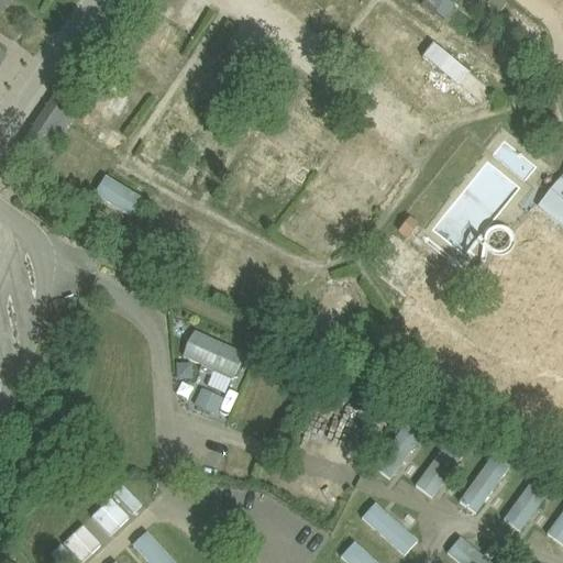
[(426,0),(422,6),(445,22),(456,6),(449,0),(426,0)]
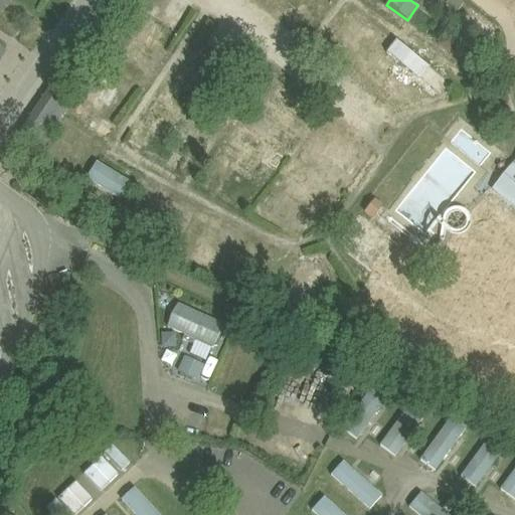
[(462,0),(426,0),(424,6),(456,20),(464,1),(462,0)]
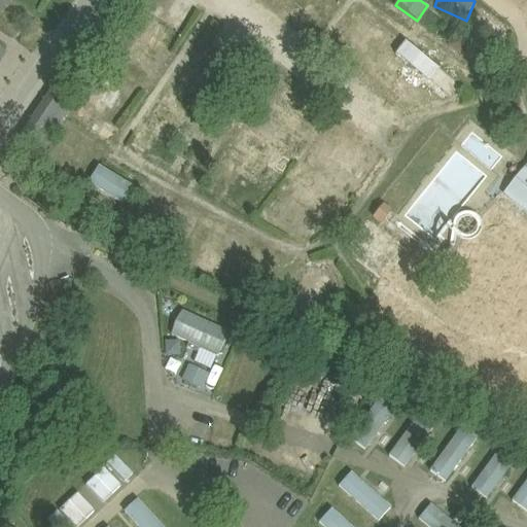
[(496,45),(505,34),(479,12),(469,24),(496,45)]
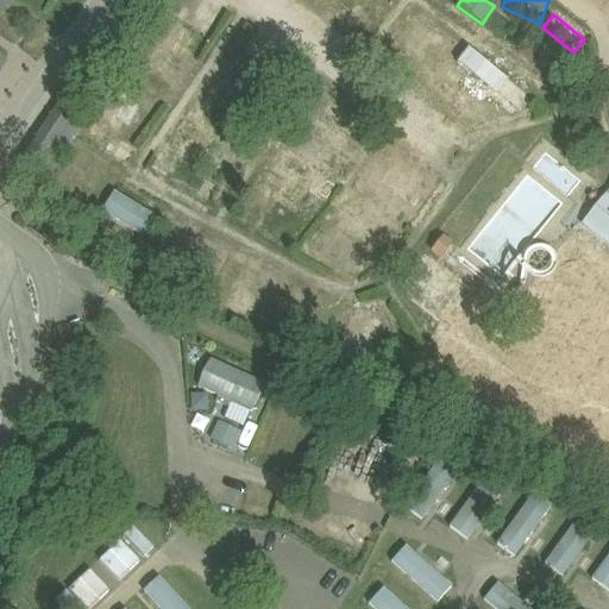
[(471,70),(525,112),(537,96),(483,55),(471,70)]
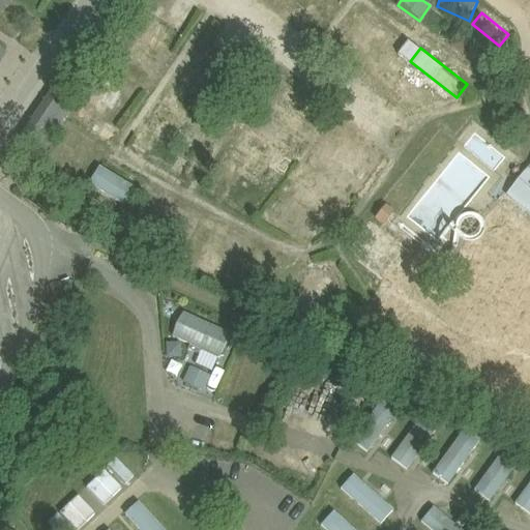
[(383,83),(398,74),(389,62),(376,71),(383,83)]
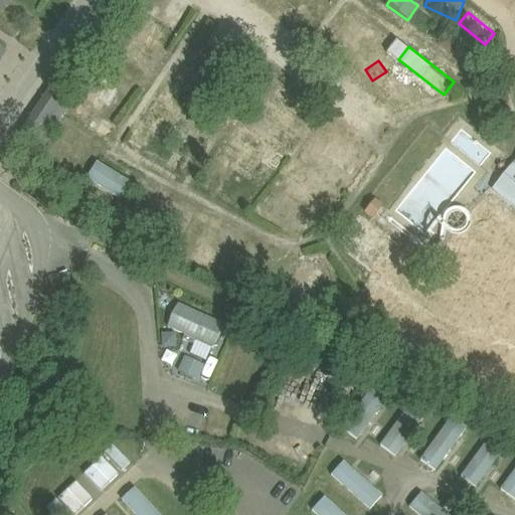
[(375,84),(391,97),(398,89),(382,75),(375,84)]
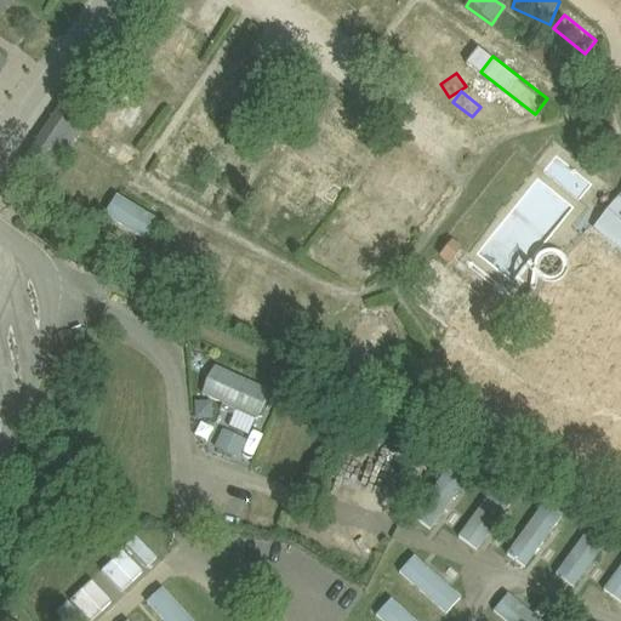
[(323,194),(331,201),(341,189),(292,152),(281,165),(301,180),(289,197),(309,211),(323,194)]
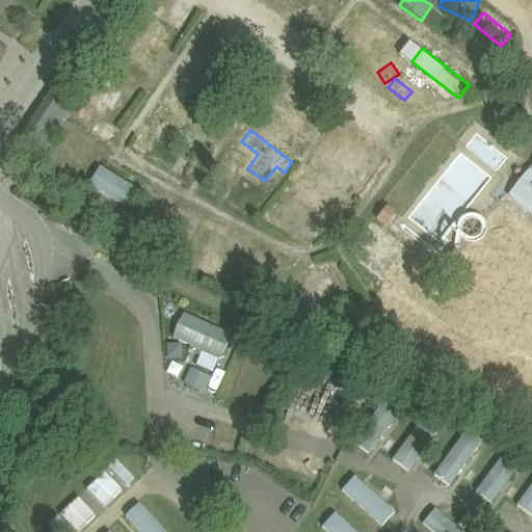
[(249,163),(257,153),(241,142),(234,153),(249,163)]
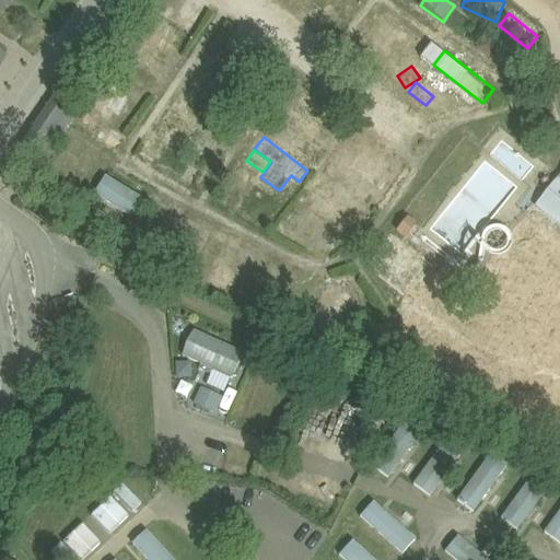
[(349,152),(337,168),(380,202),(393,186),(349,152)]
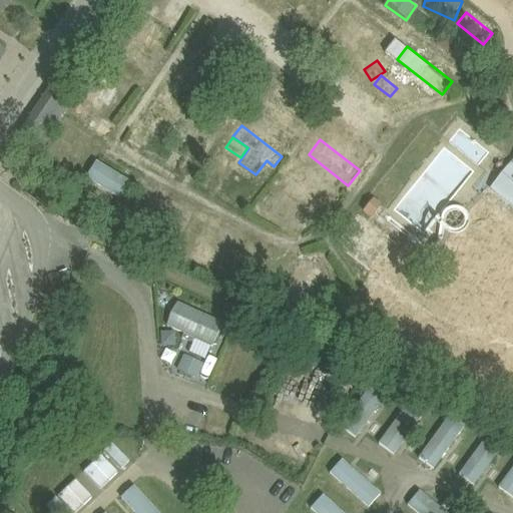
[(218,163),(228,170),(237,157),(227,150),(218,163)]
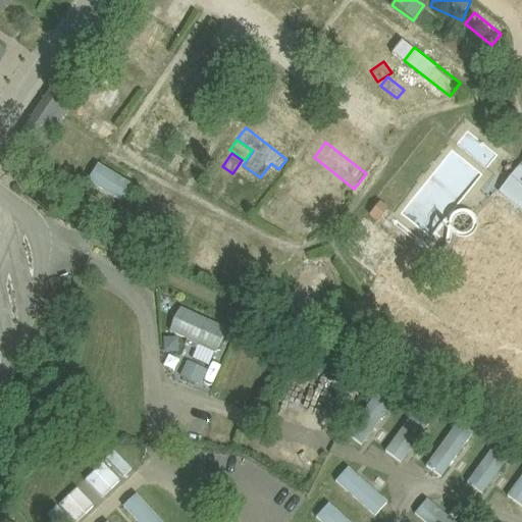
[(521,162),(509,178),(498,193),(521,211),(521,162)]
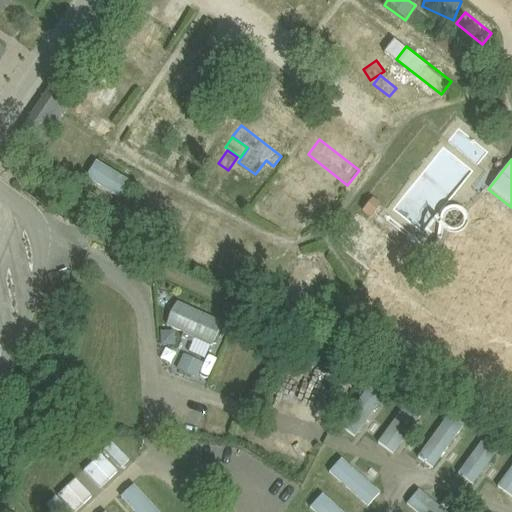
[(131,184),(96,162),(86,179),(121,200),(131,184)]
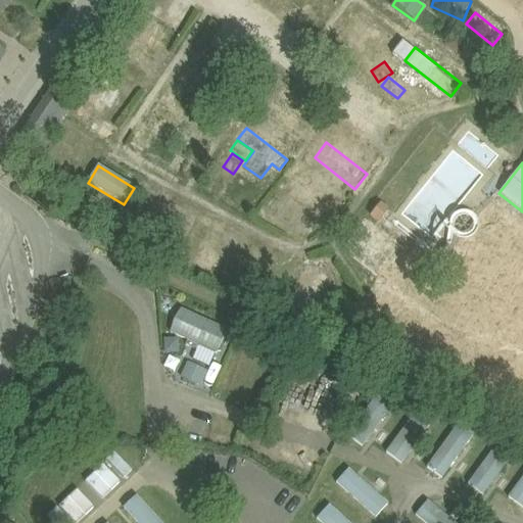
[(380,203),(370,217),(379,224),(389,209),(380,203)]
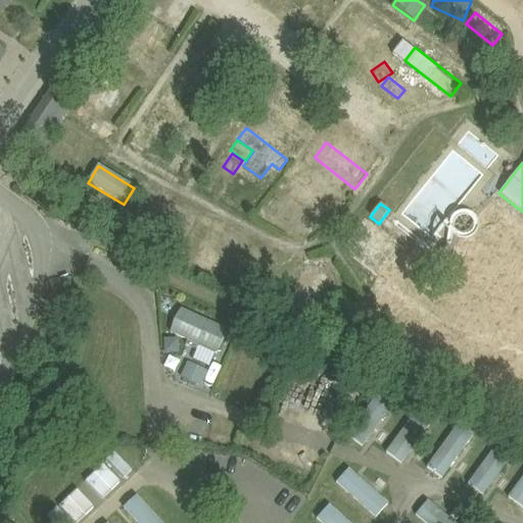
[(194,360),(214,366),(228,326),(179,310),(171,334),(199,343),(194,360)]
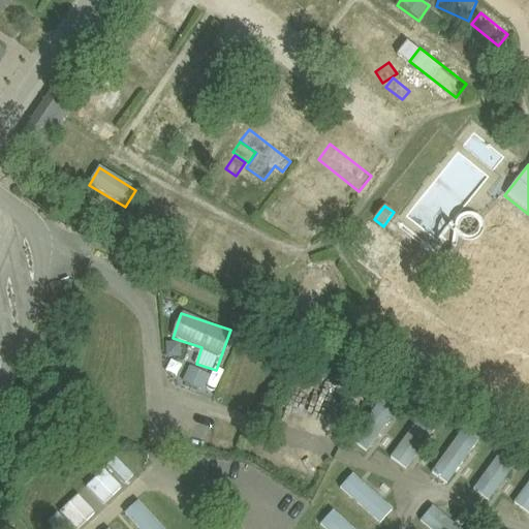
[(209,376),(190,367),(183,382),(203,391),(209,376)]
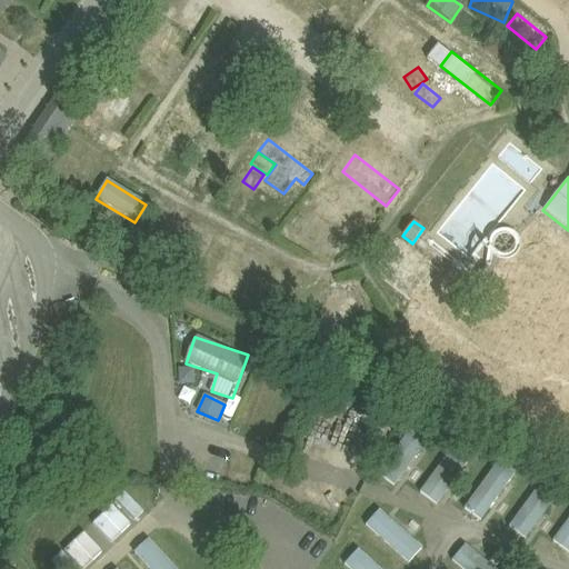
[(376,473),(392,486),(428,440),(410,427),(376,473)]
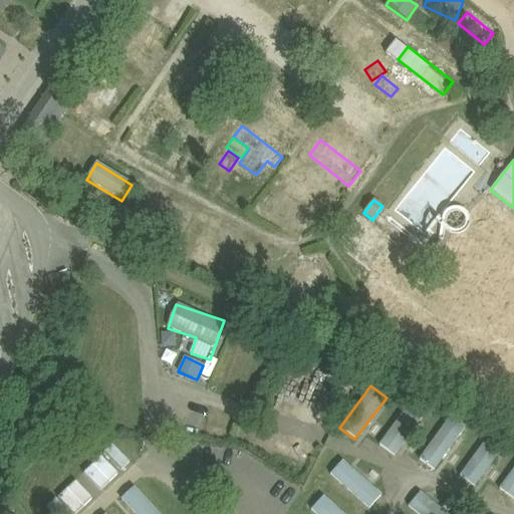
[(377,444),(393,456),(424,414),(409,403),(377,444)]
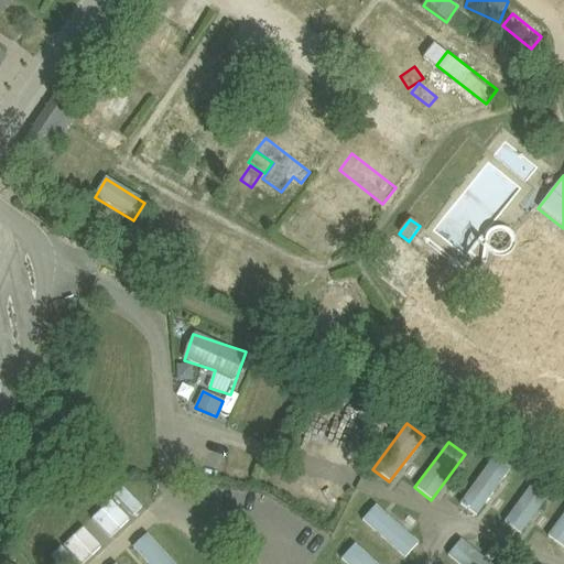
[(457,503),(474,516),(508,470),(491,458),(457,503)]
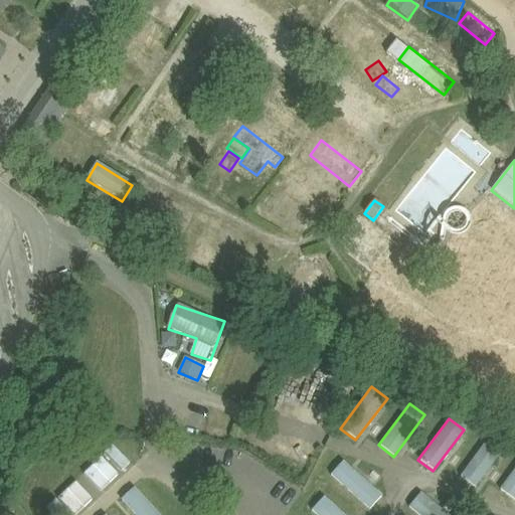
[(459,476),(474,488),(506,446),(490,435),(459,476)]
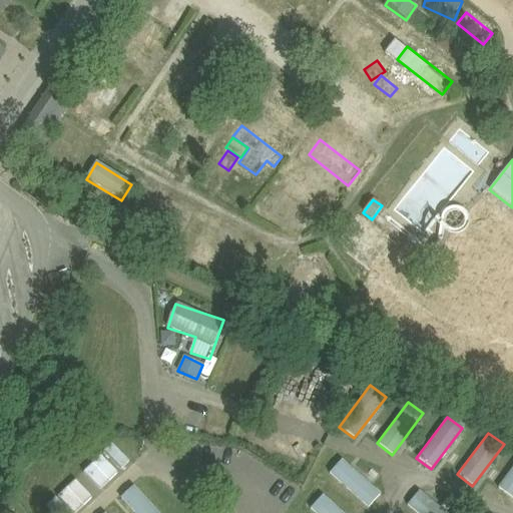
[(129,461),(112,443),(103,451),(121,469),(129,461)]
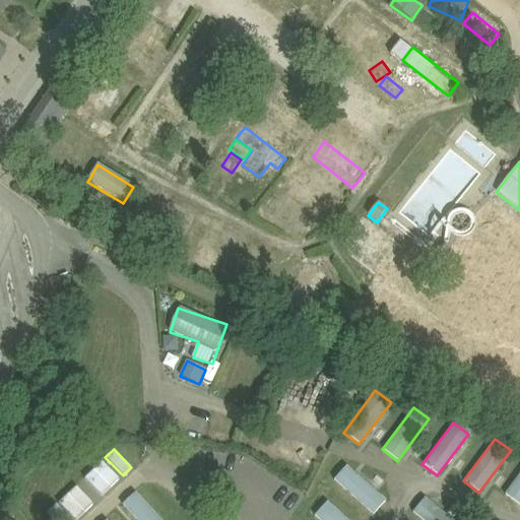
[(372,514),(385,500),(345,464),(332,478),(372,514)]
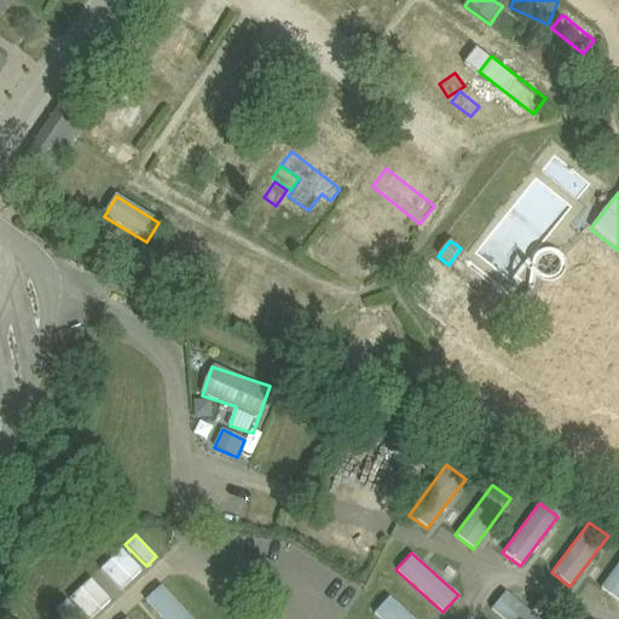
[(618,561),(600,588),(618,601),(618,600),(618,561)]
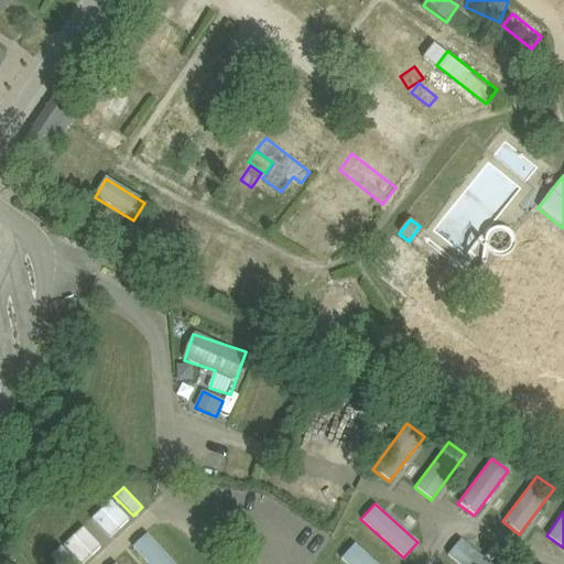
[(456,563),(487,563),(459,539),(445,554),(456,563)]
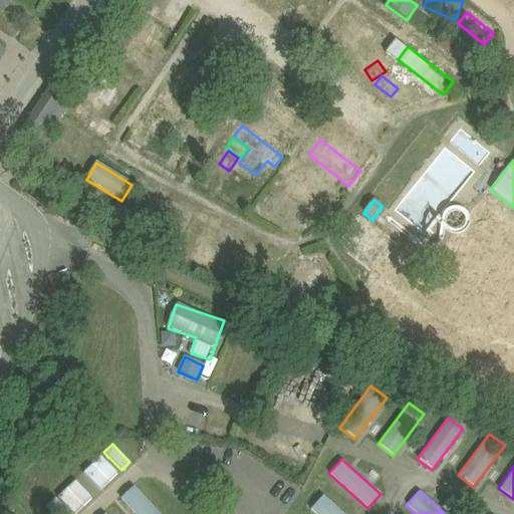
[(314,513),(343,513),(321,495),(309,509),(314,513)]
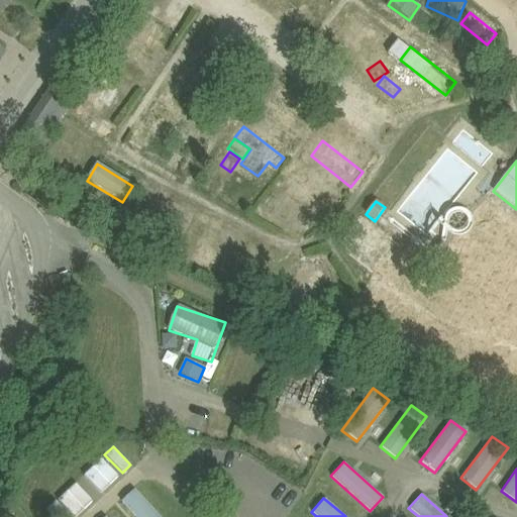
[(70,516),(56,502),(46,510),(54,516),(70,516)]
